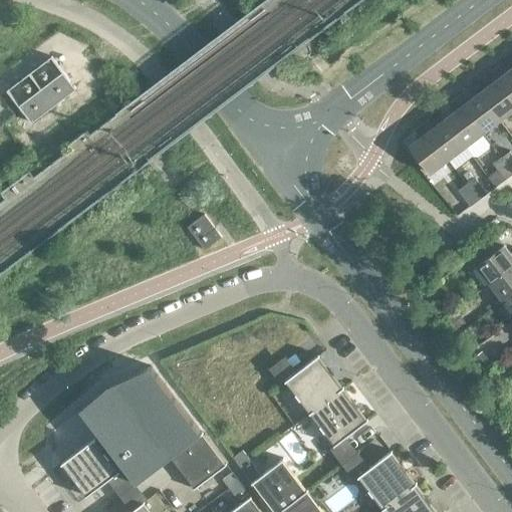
[(5,92),(30,124),(74,90),(50,58),(5,92)]
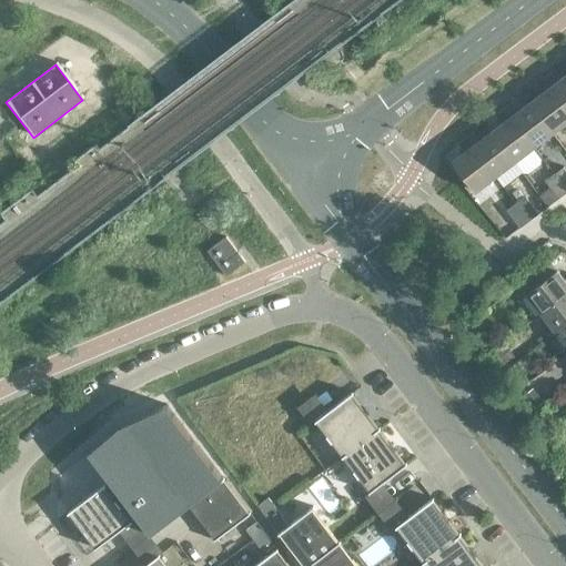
[(548,74),(541,81),(565,114),(565,74),(556,82),(553,82),(553,80),(548,74)]
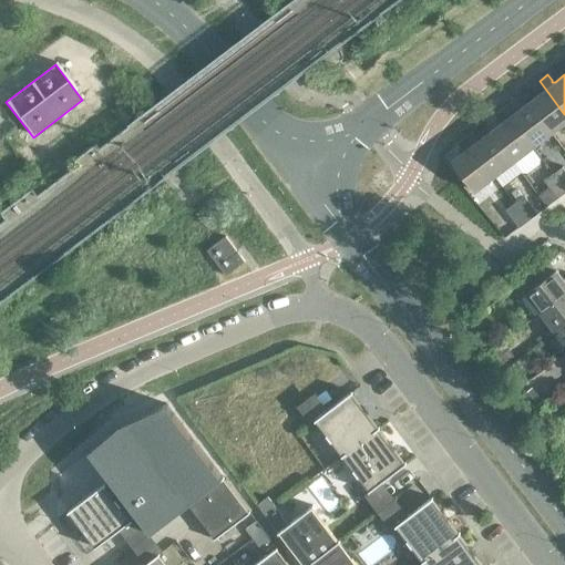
[(564,122),(564,114),(540,81),(531,88),(535,92),(537,93),(536,98),(526,104),(550,134),(564,122)]
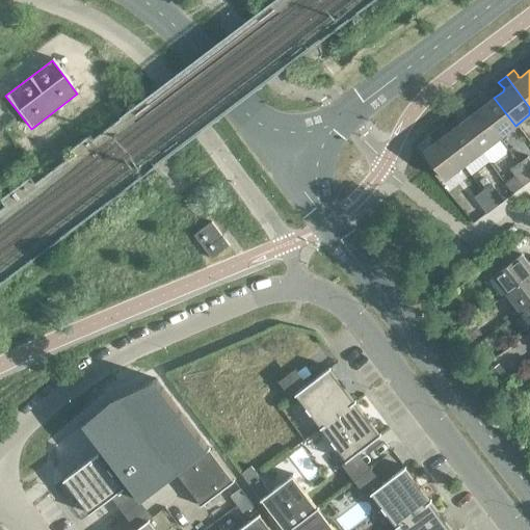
[(478,98),(470,103),(498,139),(515,126),(494,98),(485,105),(481,104),(481,102),(478,98)]
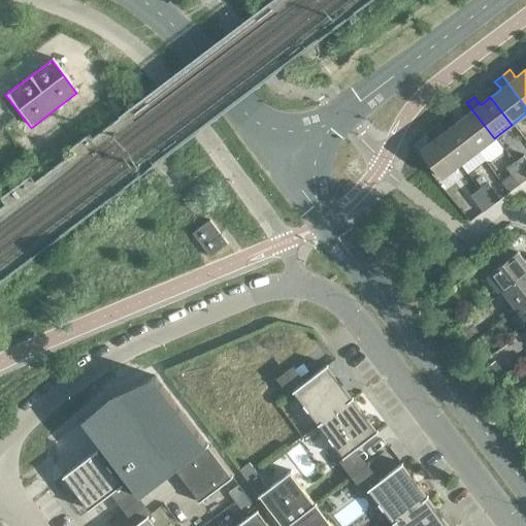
[(494,138),(466,102),(459,108),(463,113),(464,113),(464,118),(455,124),(477,152),(494,138)]
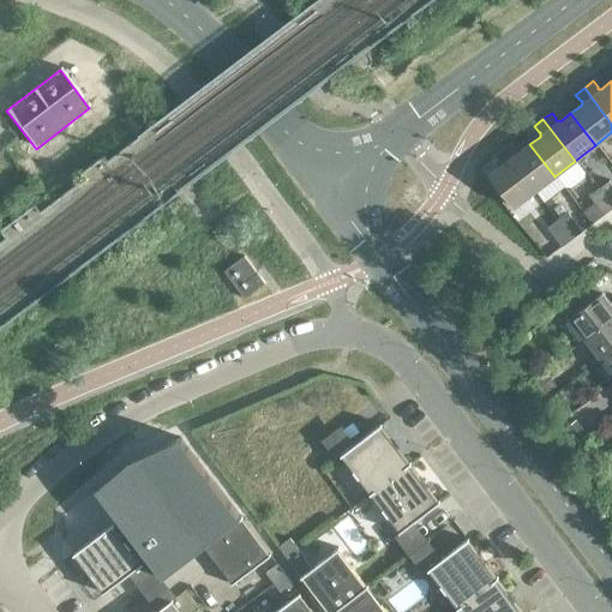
[(510,144),(502,150),(534,192),(555,177),(529,144),(520,153),(515,151),(515,150),(510,144)]
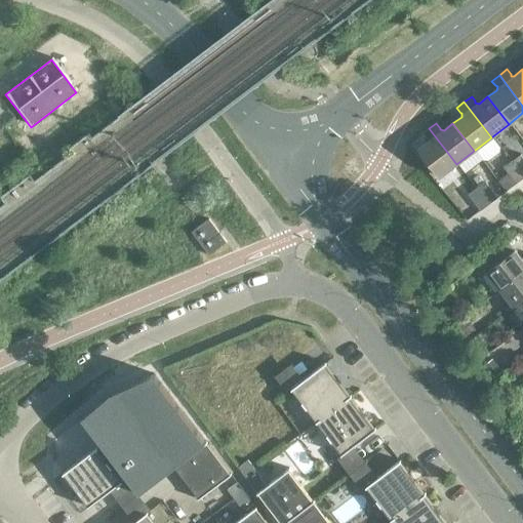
[(456,164),(429,128),(420,134),(425,139),(427,139),(426,144),(416,151),(437,178),(456,164)]
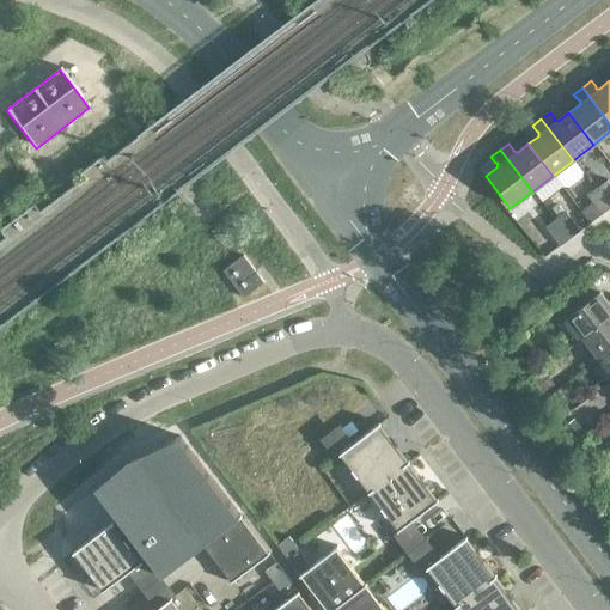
[(609,188),(605,182),(595,190),(609,209),(609,208),(609,188)]
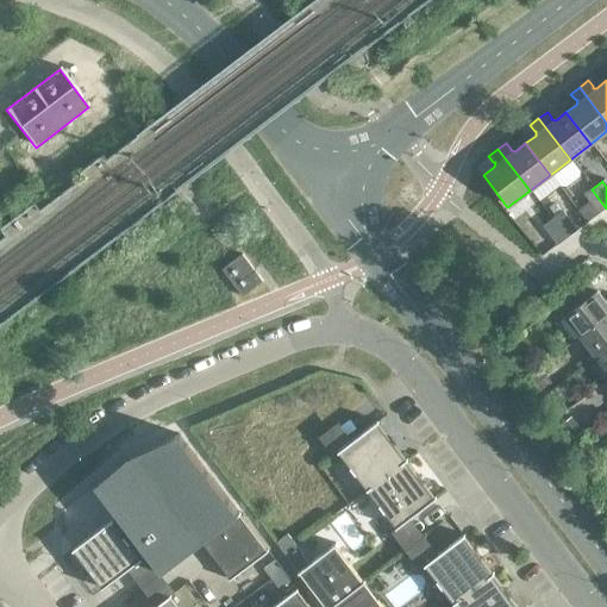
[(592,189),(582,196),(588,205),(596,216),(606,208),(592,189)]
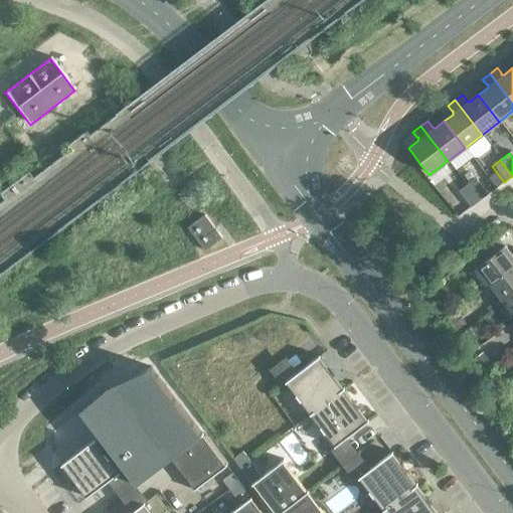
[(497,173),(488,180),(495,189),(504,182),(497,173)]
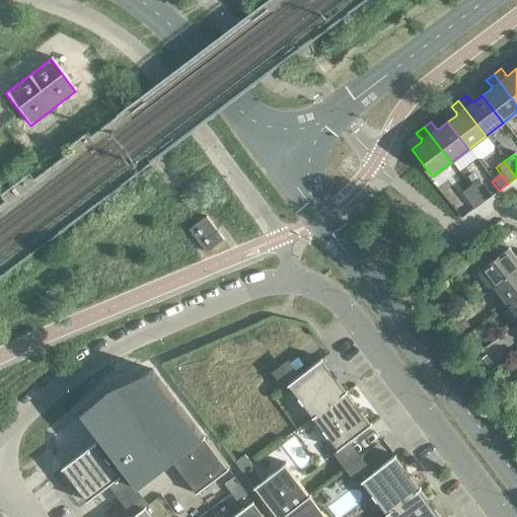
[(478,180),(469,188),(482,204),(491,197),(478,180)]
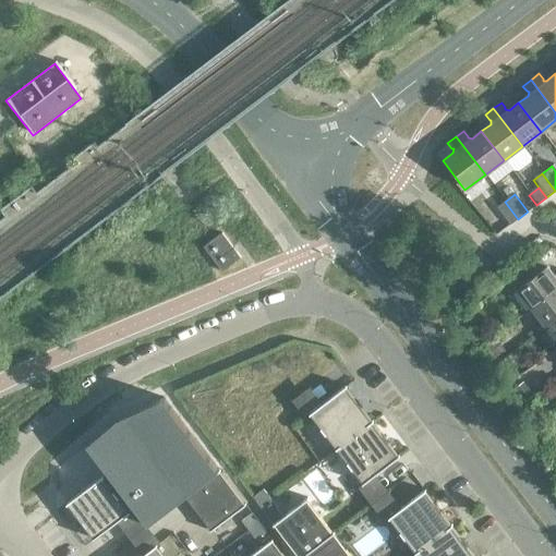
[(505,202),(495,208),(508,226),(518,219),(505,202)]
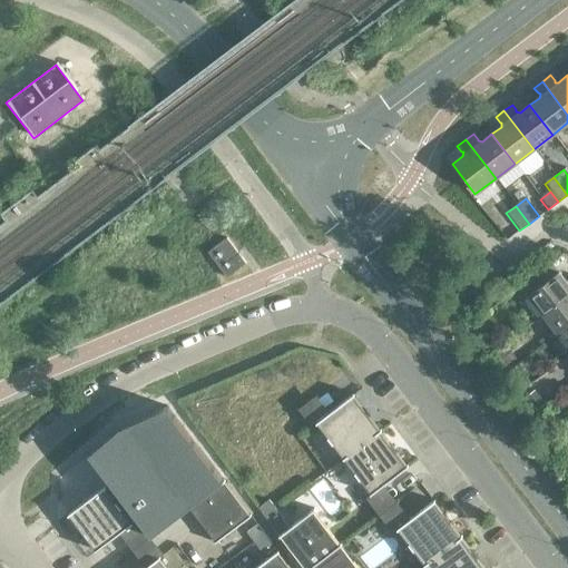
[(225,280),(244,265),(225,240),(206,254),(225,280)]
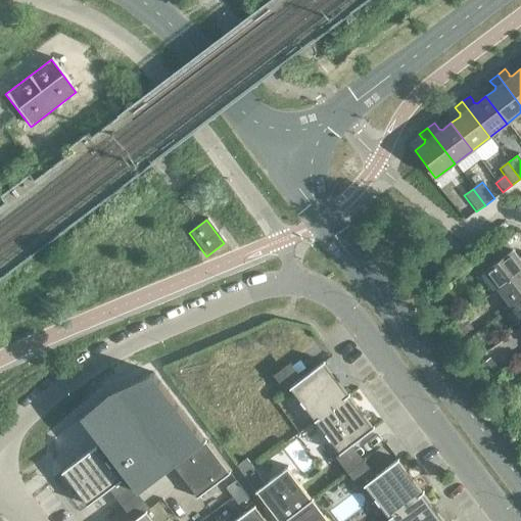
[(483,272),(496,290),(520,271),(520,261),(518,261),(511,250),(483,272)]
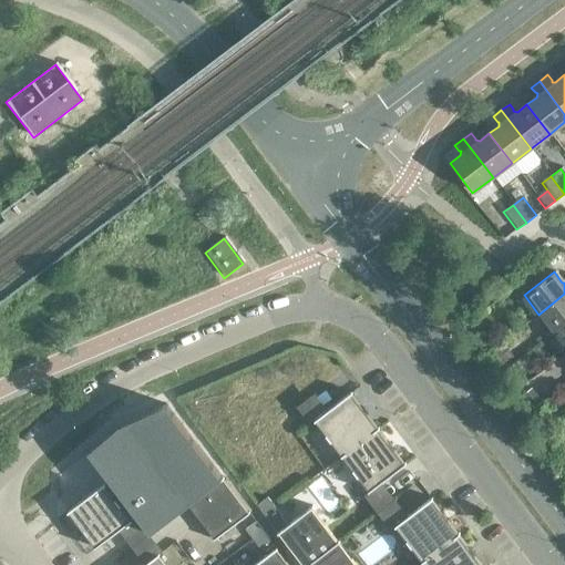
[(564,294),(538,315),(553,334),(564,325),(564,294)]
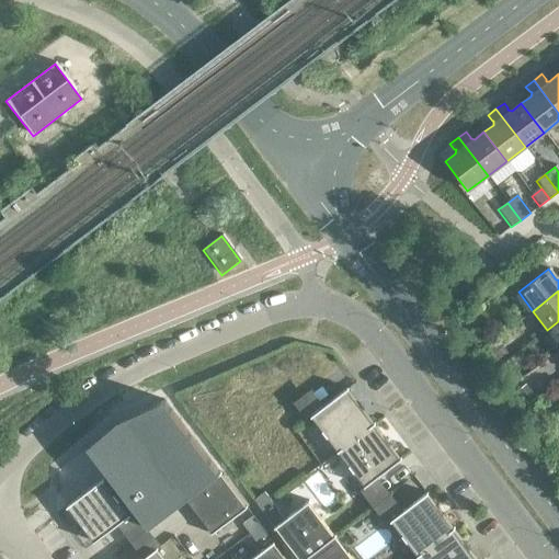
[(558,321),(547,330),(558,345),(558,321)]
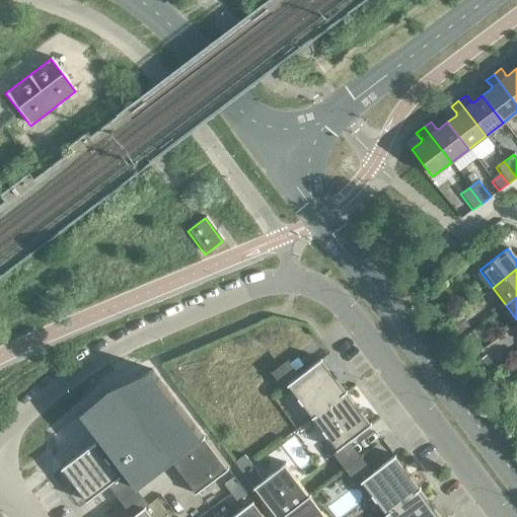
[(487,355),(476,363),(486,375),(496,367),(487,355)]
